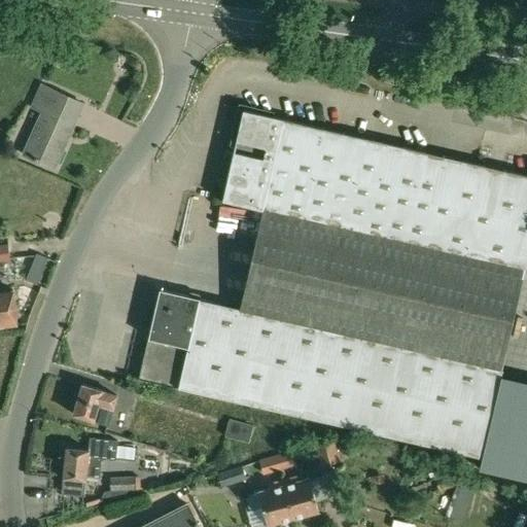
[(29,108),(42,114),(23,153),(54,168),(65,145),(61,143),(70,125),(74,126),(84,103),(40,83),(29,108)]
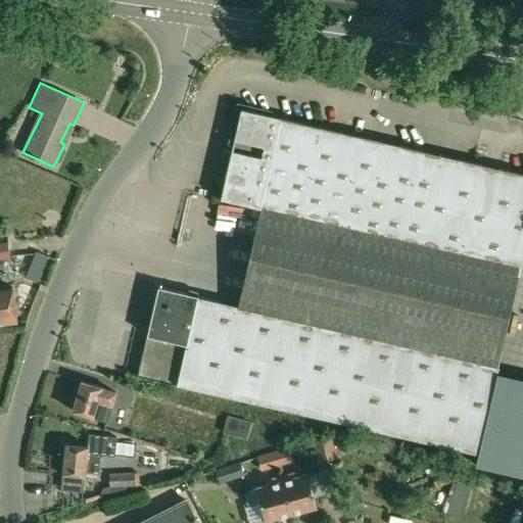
[(259,207),(237,305),(332,329),(496,367),(522,257),(522,173),(271,117),(272,111),(237,103),(228,141),(233,142),(219,198),(259,207)]
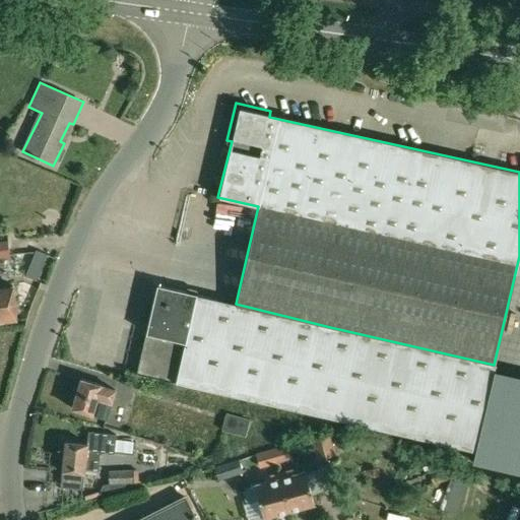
[(0,322),(16,321),(13,284),(7,285),(5,270),(4,270),(3,258),(0,258),(0,322)]
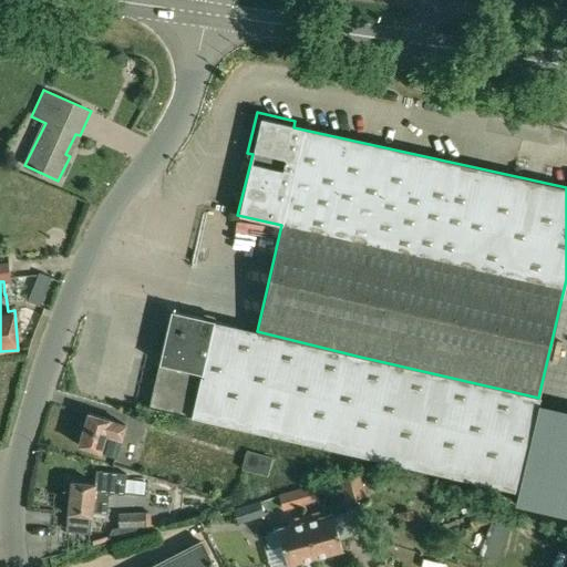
[(49,295),(34,288),(29,300),(43,307),(49,295)]
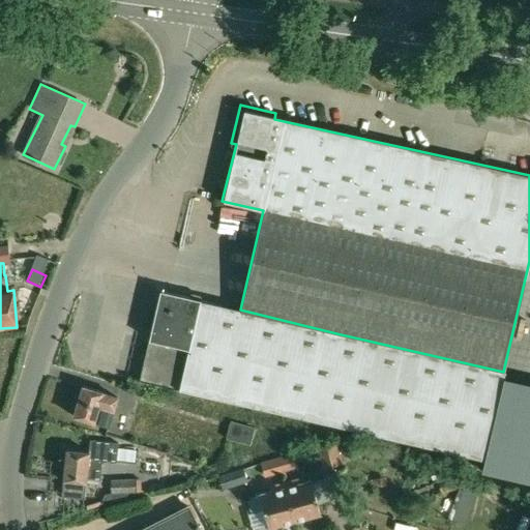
[(137,381),(315,421),(336,333),(240,310),(159,291),(137,381)]
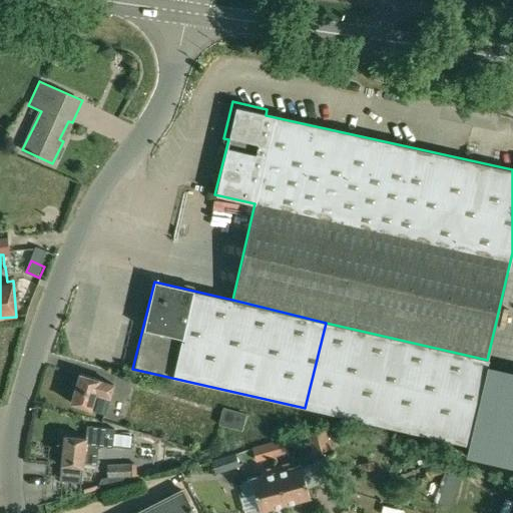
[(487,360),(326,323),(305,408),(468,446),(487,360)]
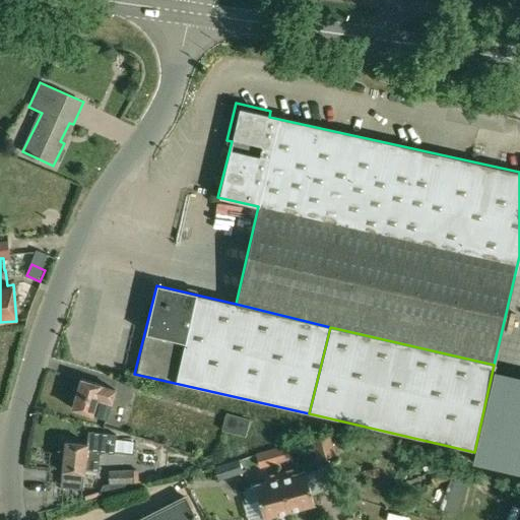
[(106,418),(115,390),(101,385),(80,379),(71,408),(106,418)]
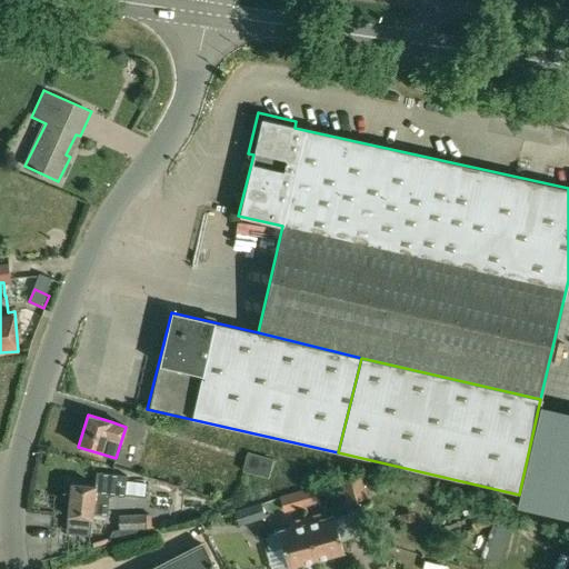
[(268,478),(273,459),(247,452),(242,471),(268,478)]
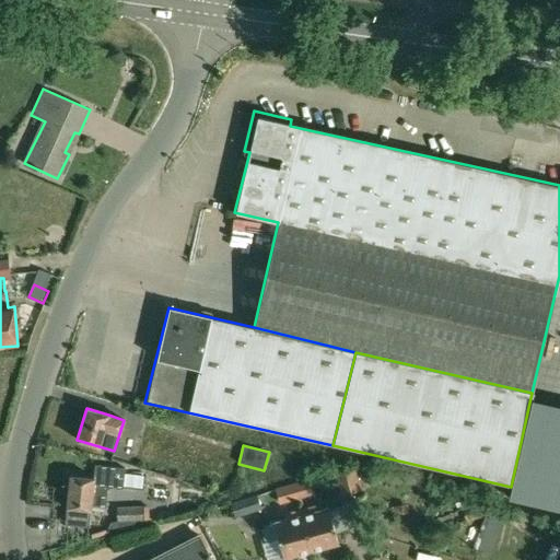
[(124,475),(124,468),(95,465),(93,478),(70,476),(66,508),(91,511),(91,505),(105,506),(107,487),(121,488),(143,489),(144,476),(124,475)]
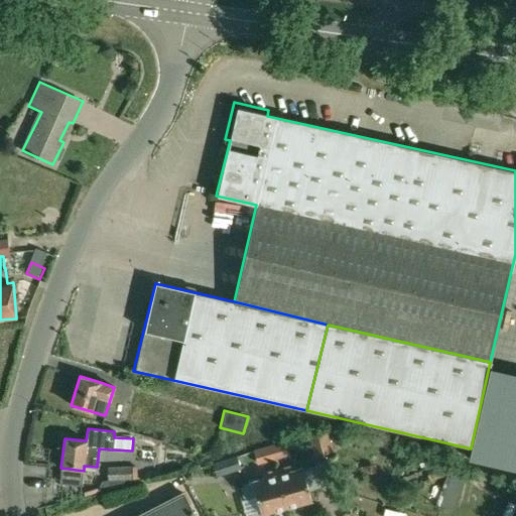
[(334,449),(328,429),(307,435),(313,456),(334,449)]
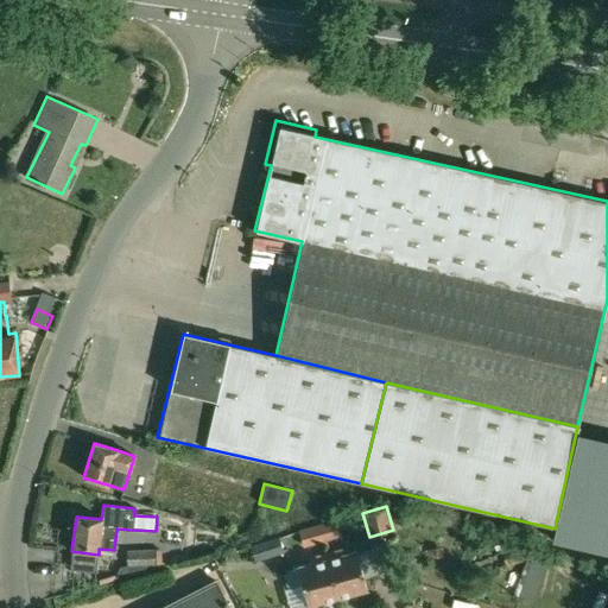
[(311,545),(333,539),(341,537),(336,520),(328,523),(306,529),(311,545)]
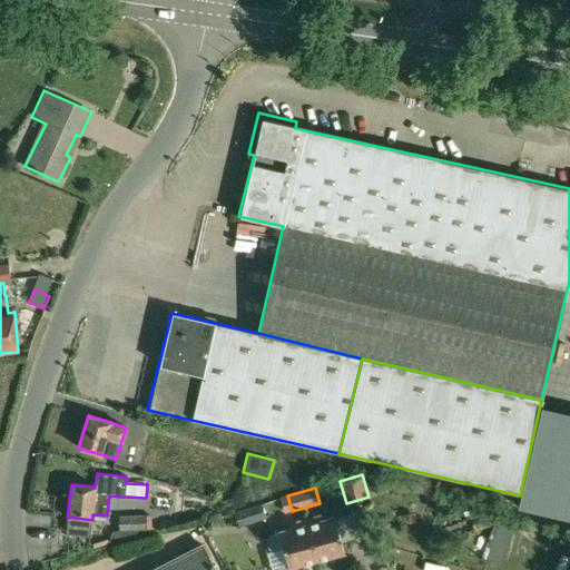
[(251,523),(266,518),(261,502),(233,512),(237,527),(248,523),(251,523)]
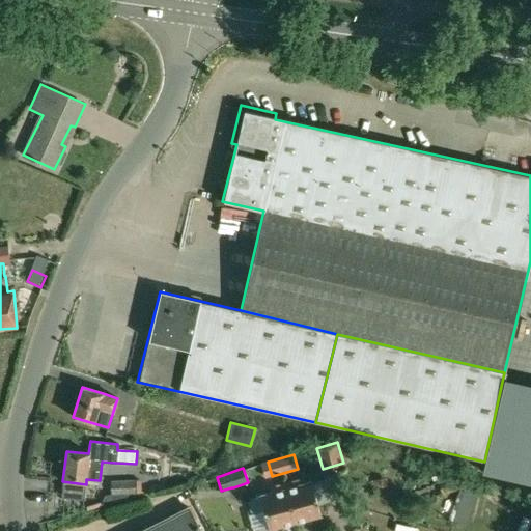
[(443,494),(457,488),(453,475),(438,480),(443,494)]
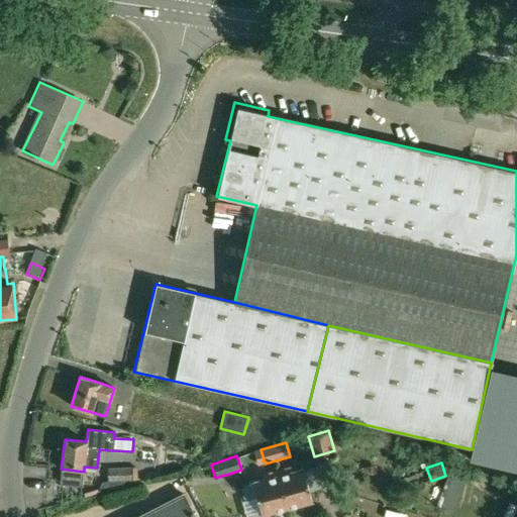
[(277,471),(278,476),(287,509),(312,502),(309,491),(320,487),(315,468),(303,471),(303,469),(292,472),(290,467),(277,471)]
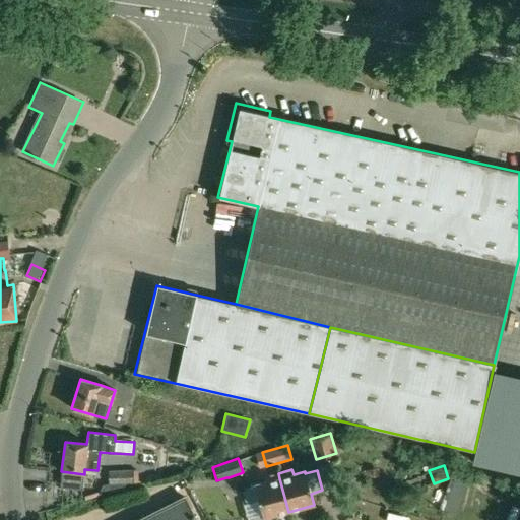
[(108,471),(108,484),(133,483),(133,470),(108,471)]
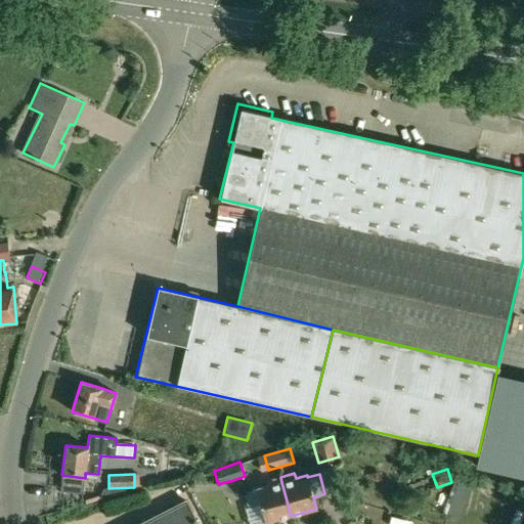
[(265,522),(291,516),(281,482),(248,491),(246,495),(247,503),(252,506),(260,504),(265,522)]
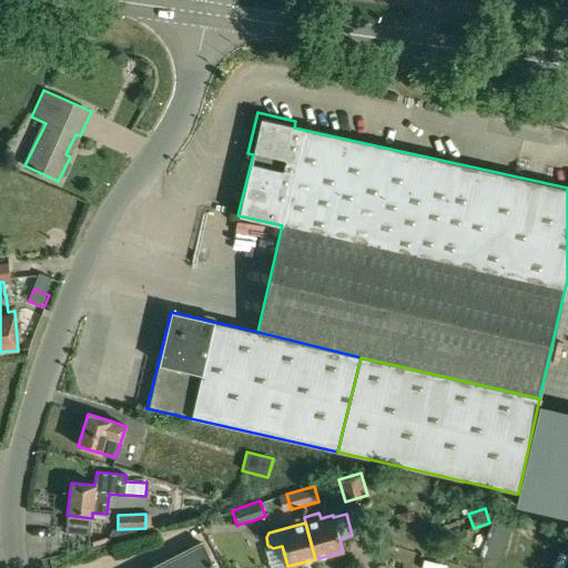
[(213,567),(201,543),(151,567),(213,567)]
